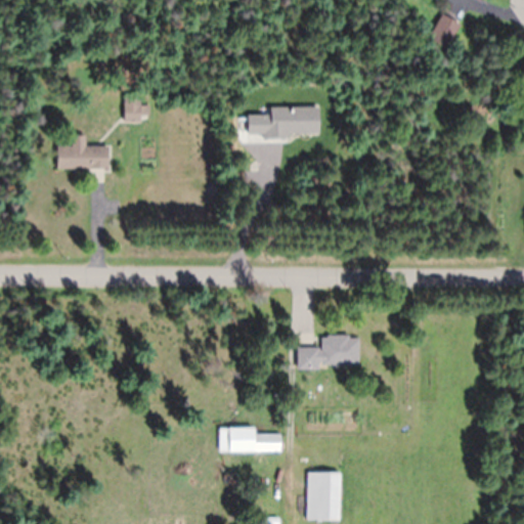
[(460,25),(440,15),(428,40),(446,49),(460,25)]
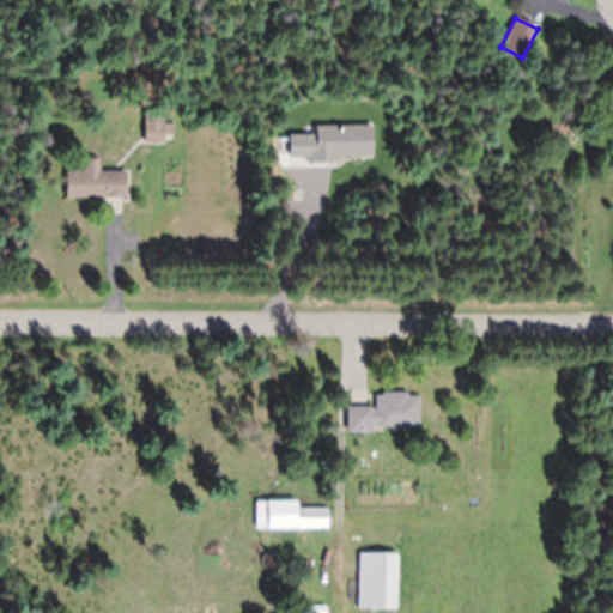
[(174,141),(174,125),(163,125),(163,108),(145,108),(145,141),(174,141)]
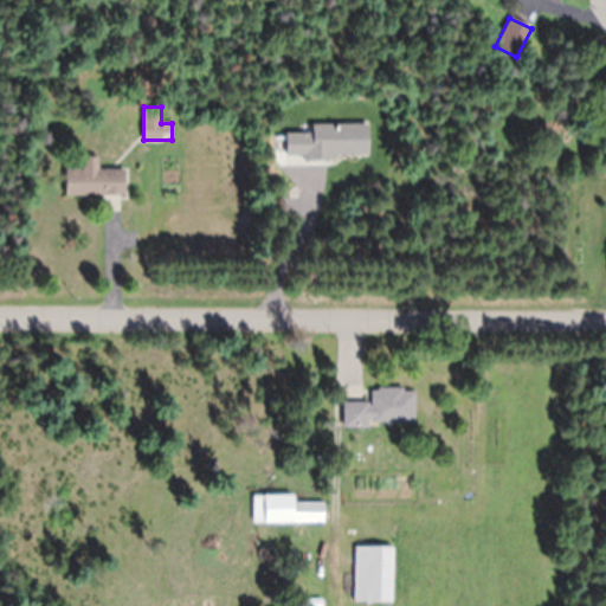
[(64,169),(64,197),(124,197),(124,169),(98,169),(98,158),(83,158),(83,169),(64,169)]
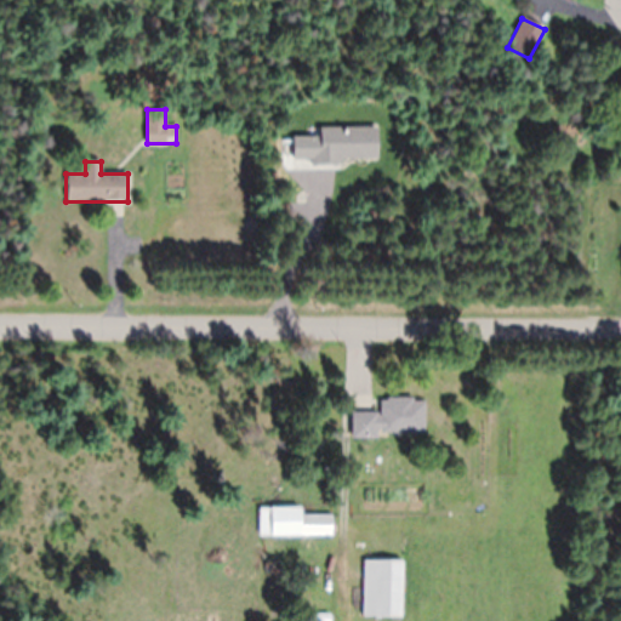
[(352,412),(352,438),(425,437),(425,398),(379,399),(379,412),(352,412)]
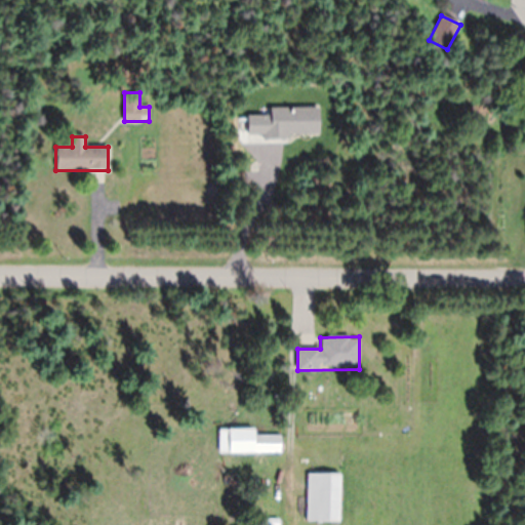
[(218,430),(218,454),(281,454),(281,436),(254,436),(254,430),(218,430)]
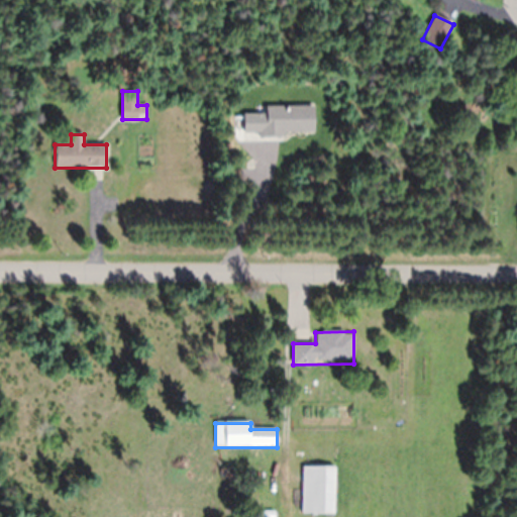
[(334,515),(334,468),(302,468),(302,515),(334,515)]
